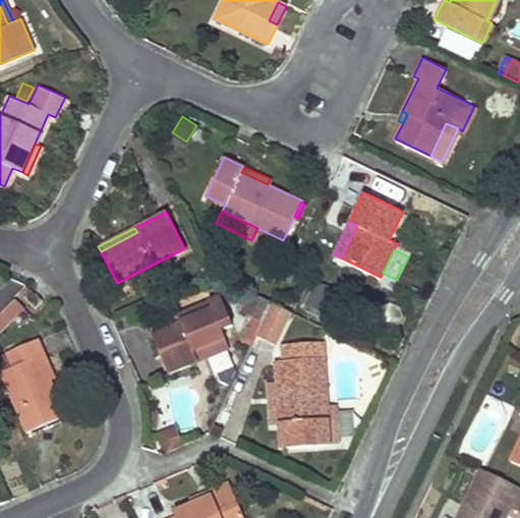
[(119,287),(155,270),(153,265),(117,283),(119,287)]
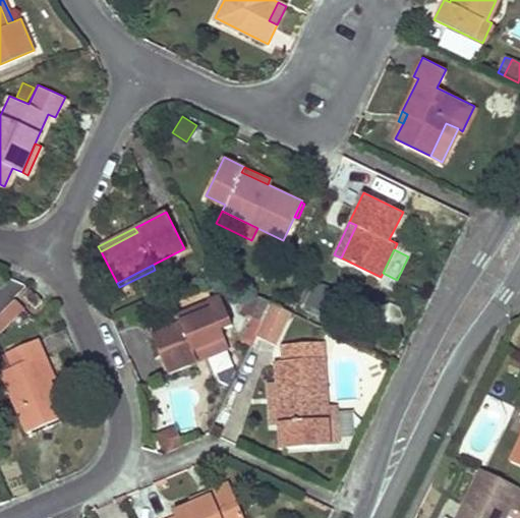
[(324,311),(332,293),(313,284),(305,302),(324,311)]
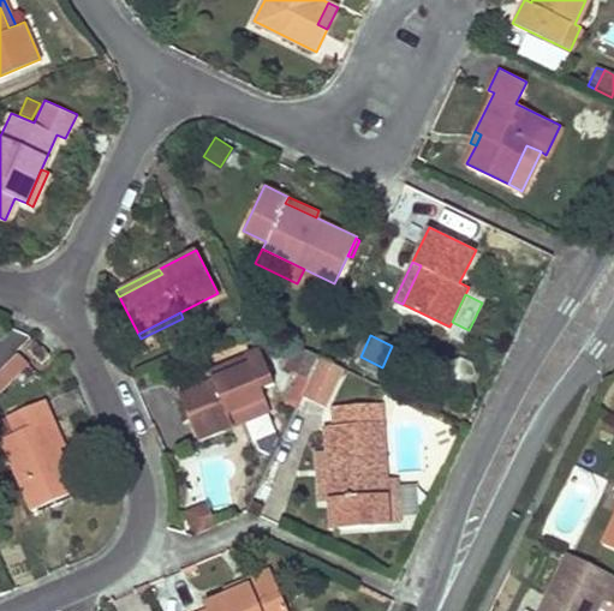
[(41,361),(49,352),(35,340),(27,349),(41,361)]
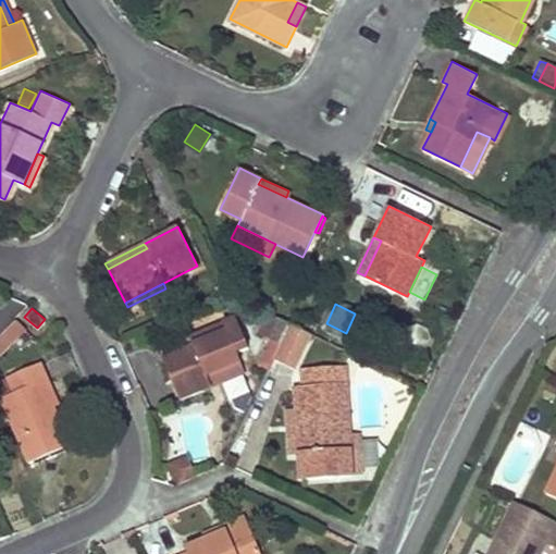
[(273,357),(289,322),(268,311),(263,320),(268,322),(262,332),(272,336),(260,362),(269,367),(273,357)]
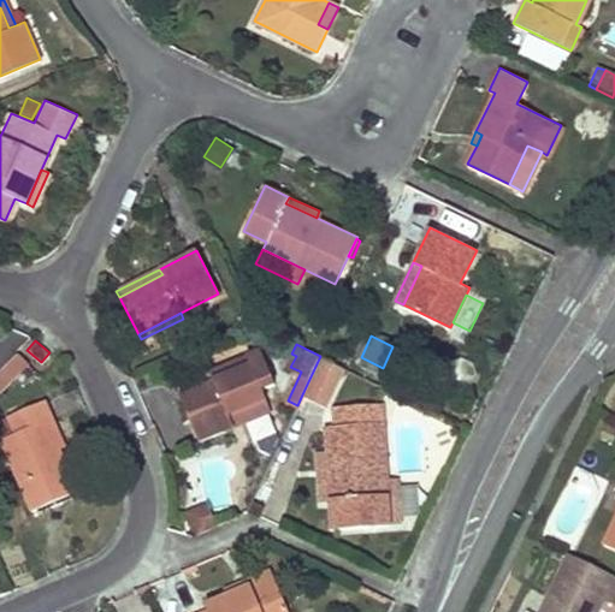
[(230,417),(267,402),(261,388),(275,384),(260,349),(213,369),(210,370),(213,380),(208,381),(179,393),(199,440),(234,426),(230,417)]
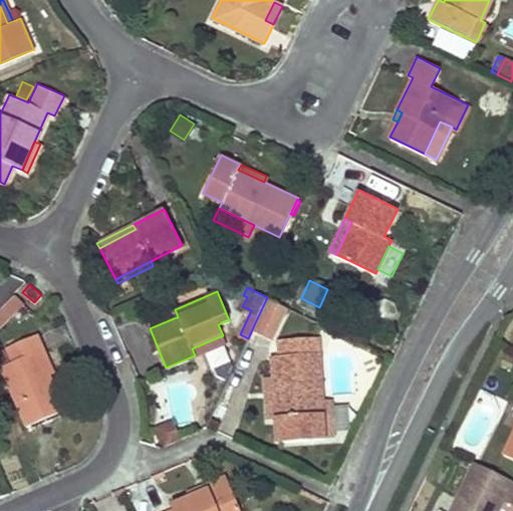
[(8,317),(23,303),(15,295),(0,309),(8,317)]
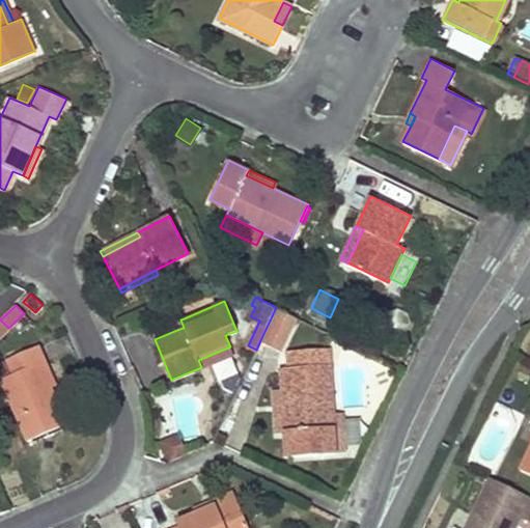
[(250,316),(255,307),(251,305),(247,314),(250,316)]
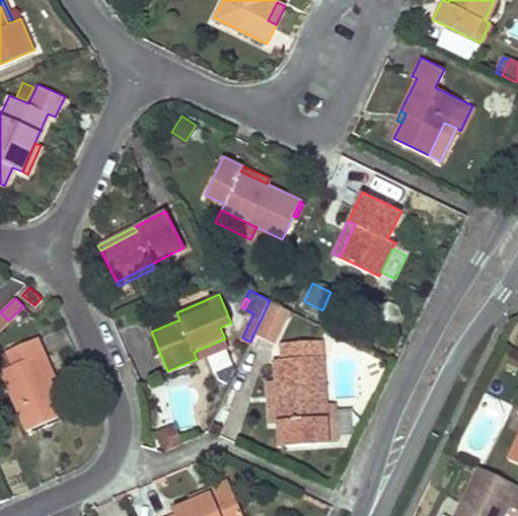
[(274,342),(289,309),(271,301),(254,333),(274,342)]
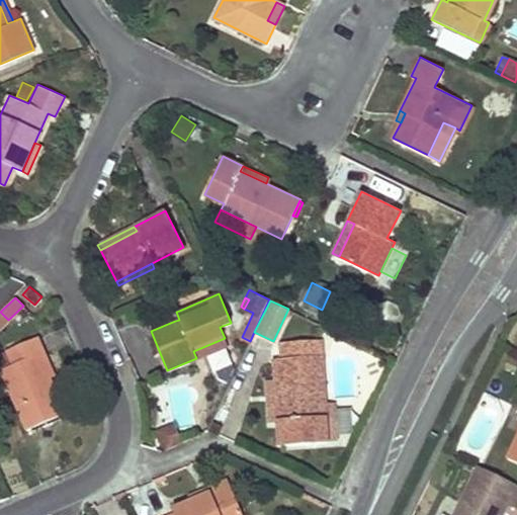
[(0,328),(8,320),(0,312),(0,328)]
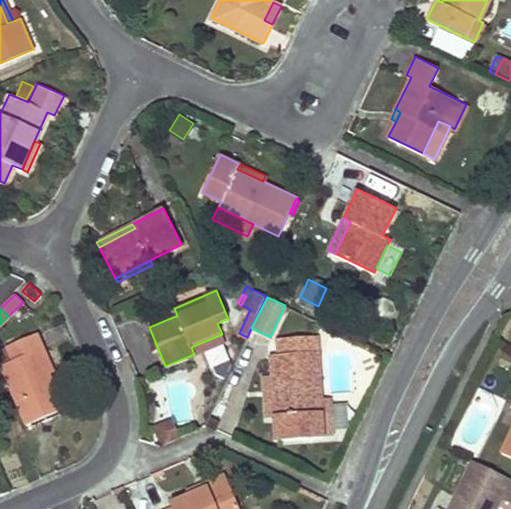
[(64,408),(49,373),(39,350),(43,348),(37,333),(7,345),(13,360),(1,365),(26,424),(64,408)]
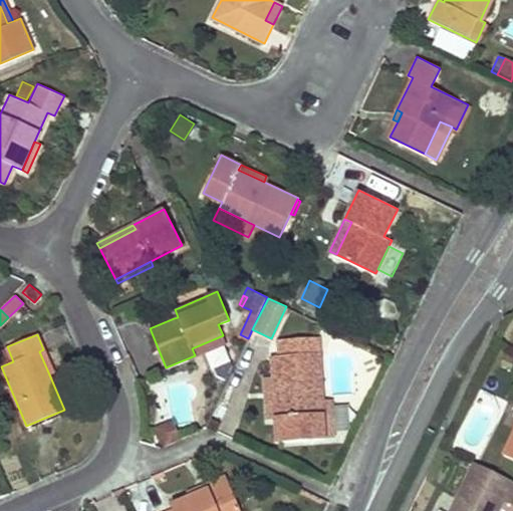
[(195,355),(226,342),(223,335),(192,348),(195,355)]
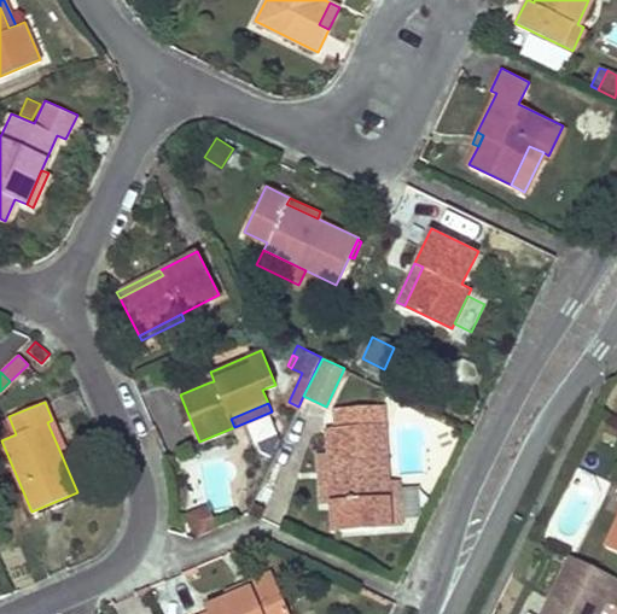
[(386,479),(382,405),(335,409),(336,428),(326,430),(329,450),(335,450),(336,474),(330,474),(331,502),(332,528),(390,525),(386,479)]
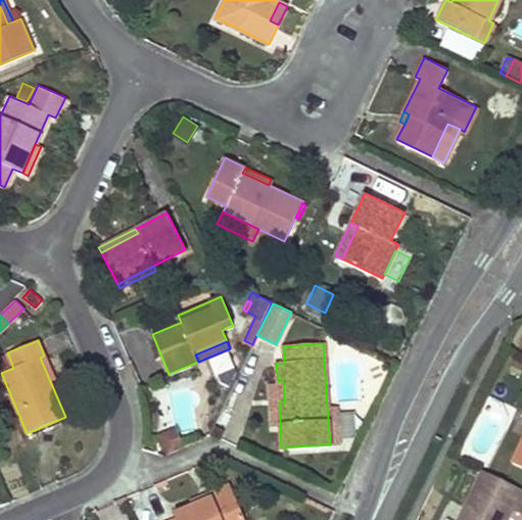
[(210,358),(215,373),(234,367),(230,351),(210,358)]
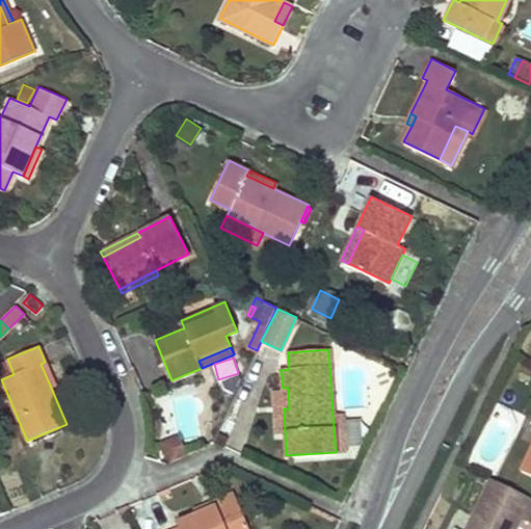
[(55,386),(45,362),(41,364),(51,388),(55,386)]
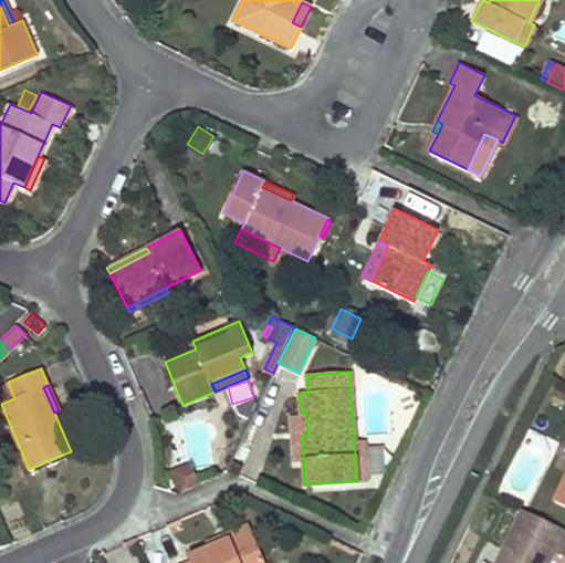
[(247,417),(254,400),(249,398),(234,404),(238,413),(247,417)]
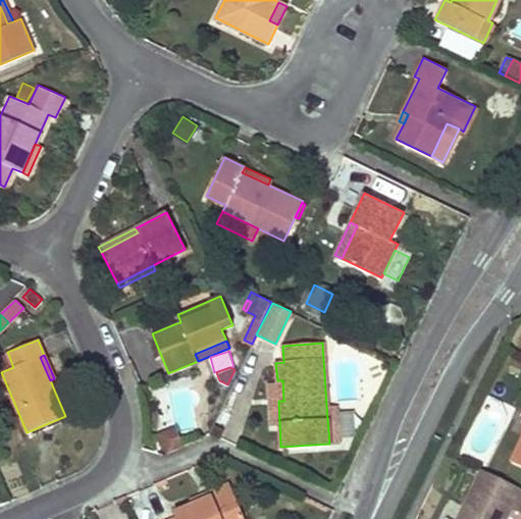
[(283,401),(282,380),(277,380),(277,381),(268,381),(271,424),(279,424),(278,401),(283,401)]
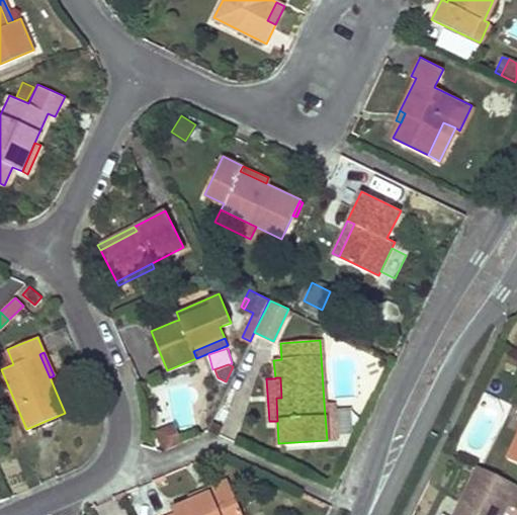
[(335,440),(333,401),(324,402),(327,440),(335,440)]
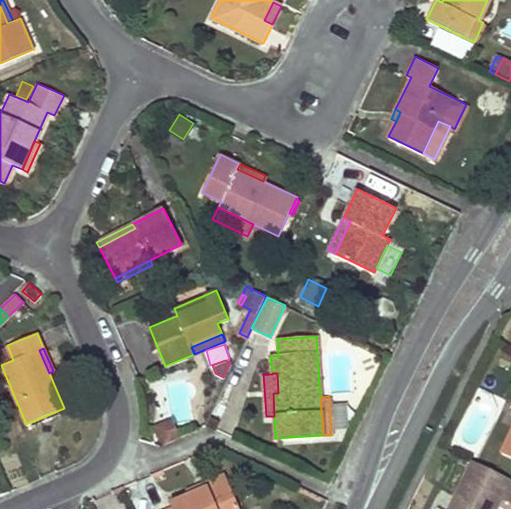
[(162,443),(177,436),(173,427),(169,429),(167,428),(166,423),(158,424),(162,443)]
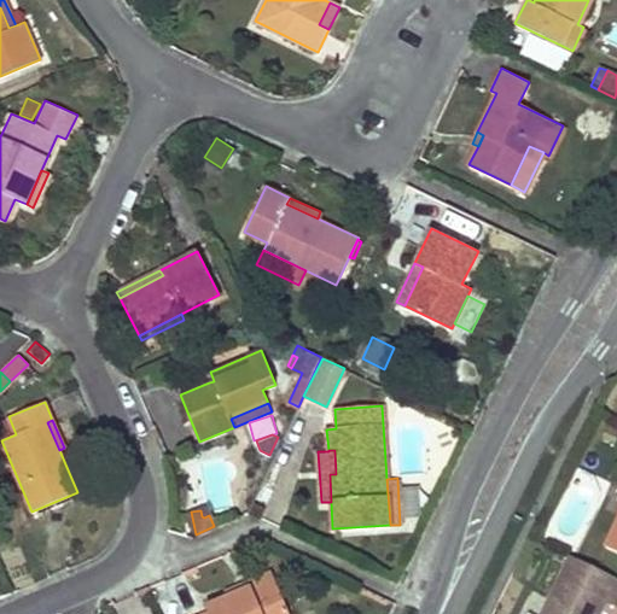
[(616,549),(616,514),(603,543),(616,549)]
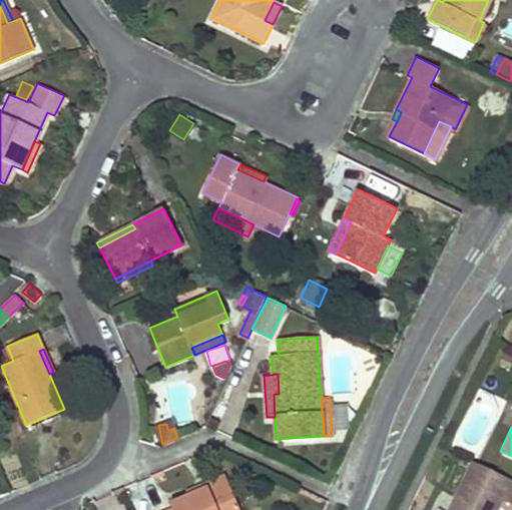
[(496,509),(503,497),(511,502),(511,498),(511,479),(473,461),(448,509),(496,509)]
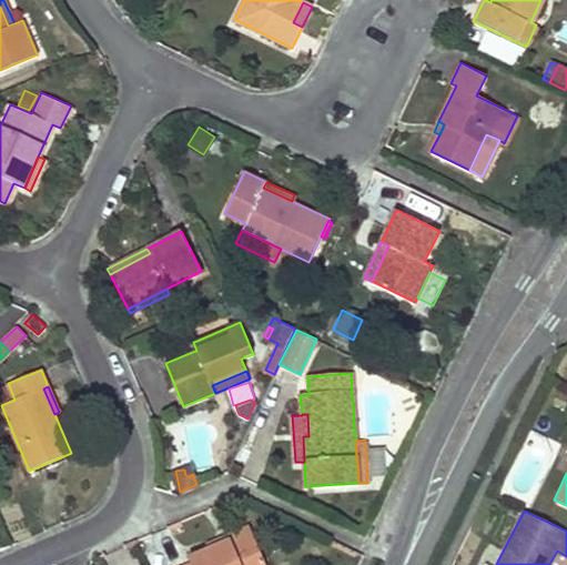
[(210,548),(251,532),(249,526),(208,543),(210,548)]
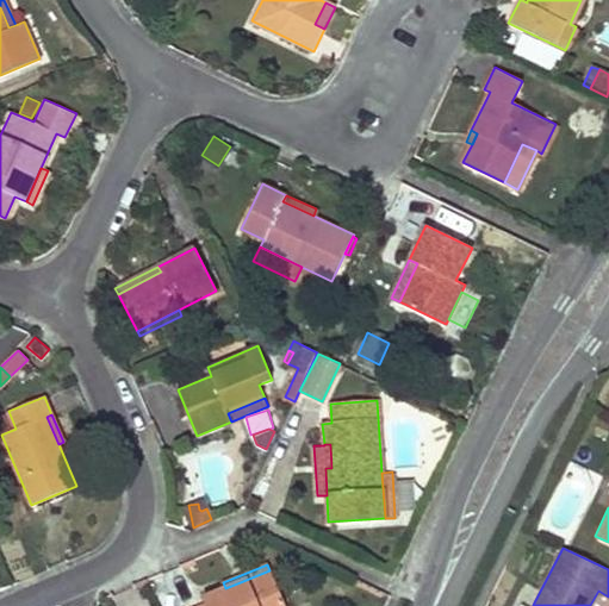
[(284,605),(269,570),(225,588),(204,598),(205,604),(199,605),(284,605)]
